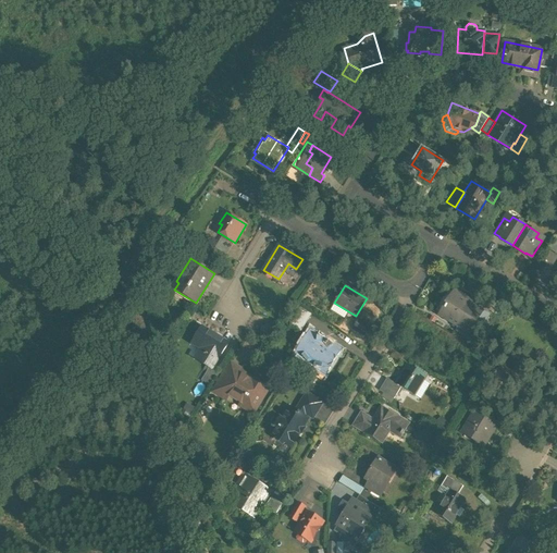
[(457,291),(441,316),(460,328),(458,330),(468,335),(473,327),(483,311),(482,310),(468,302),(469,298),(457,291)]
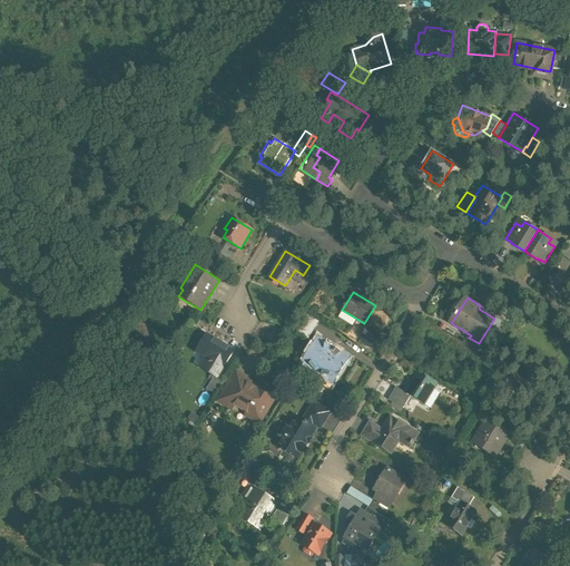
[(503,320),(495,315),(493,318),(494,319),(484,334),(492,339),(503,320)]
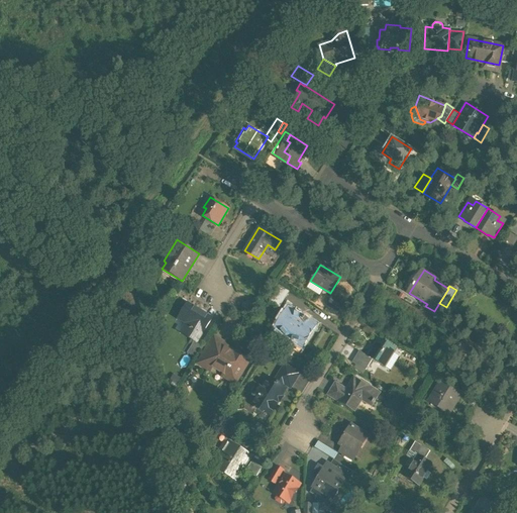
[(342,301),(333,296),(328,303),(338,309),(342,301)]
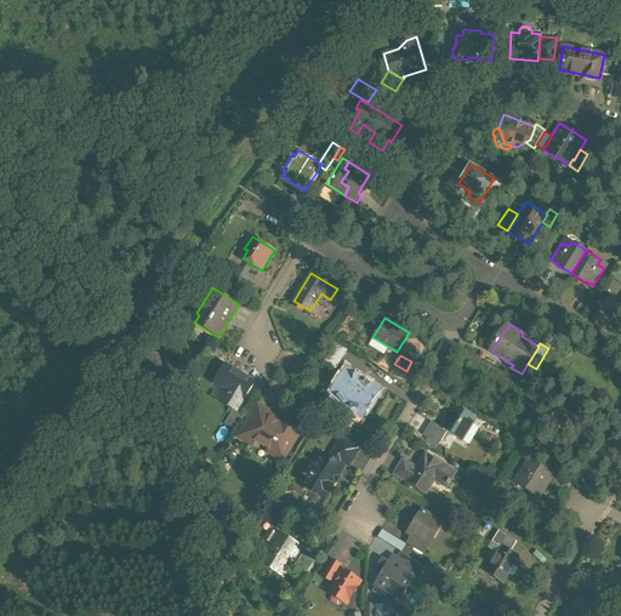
[(255,382),(227,365),(217,383),(232,392),(231,393),(229,392),(228,394),(229,395),(227,399),(226,399),(224,400),(239,408),(255,382)]
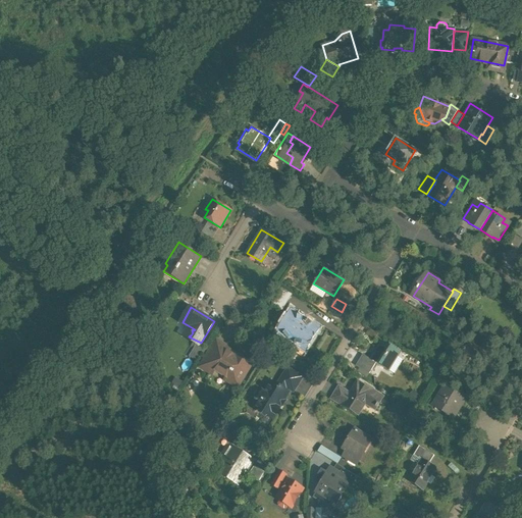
[(299,315),(290,310),(279,328),(284,331),(283,333),(288,339),(290,338),(295,341),(295,343),(302,345),(303,343),(308,346),(319,328),(311,322),(309,320),(307,321),(302,318),(303,316),(299,315)]
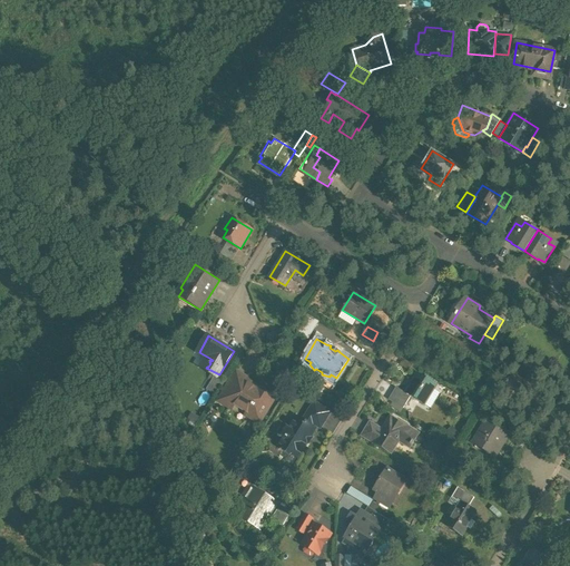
[(247,378),(238,372),(236,372),(224,393),(224,396),(234,402),(237,401),(249,409),(248,412),(248,415),(258,420),(261,420),(265,412),(264,410),(268,403),(271,402),(274,398),(273,396),(263,389),(262,391),(246,382),(247,380),(247,378)]
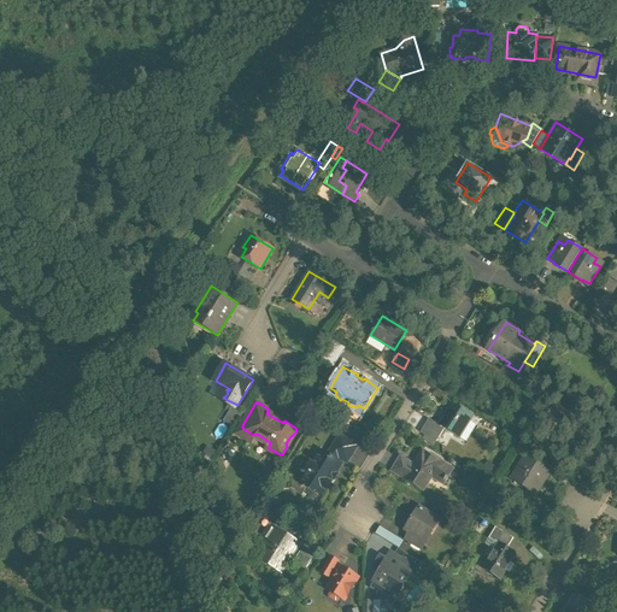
[(472,417),(452,404),(439,424),(445,428),(459,437),(472,417)]
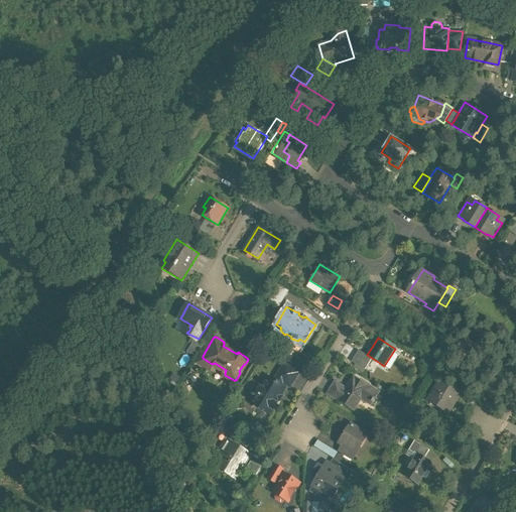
[(367,355),(359,350),(353,361),(366,369),(372,358),(367,355)]
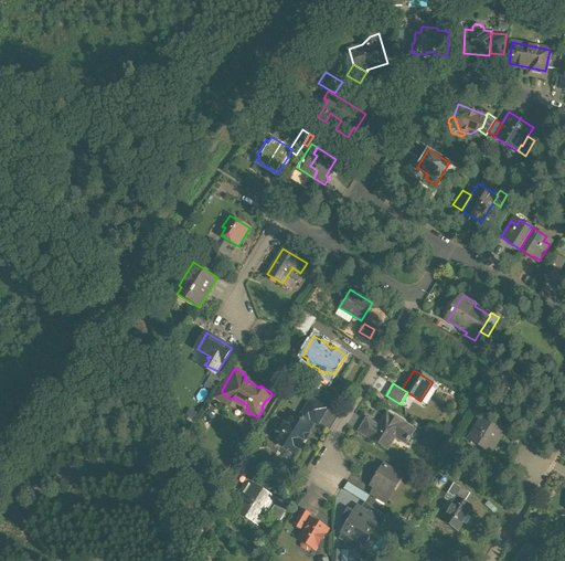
[(328,408),(312,398),(302,413),(318,423),(328,408)]
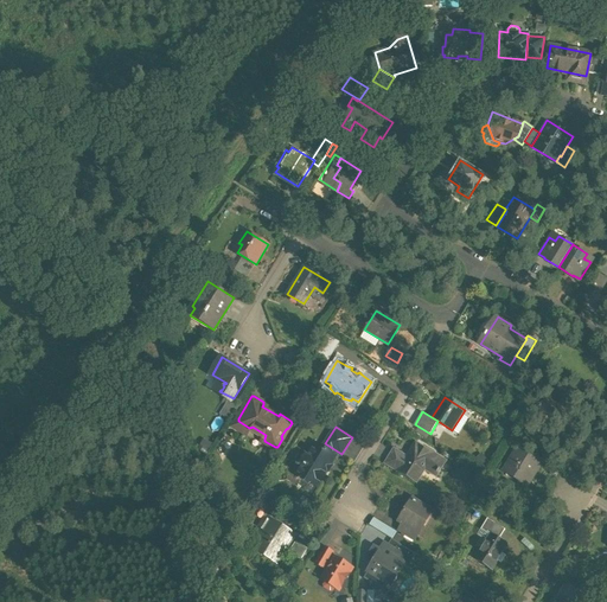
[(606,435),(593,427),(585,440),(598,448),(606,435)]
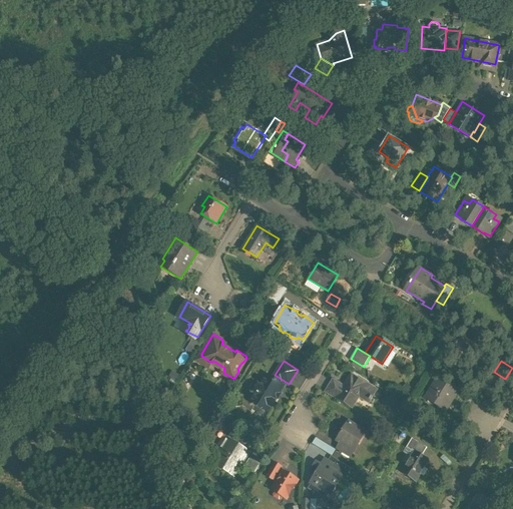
[(284,385),(268,375),(261,386),(261,388),(259,392),(257,392),(251,400),(258,404),(257,405),(262,407),(268,410),(271,406),(272,407),(276,400),(275,400),(284,385)]
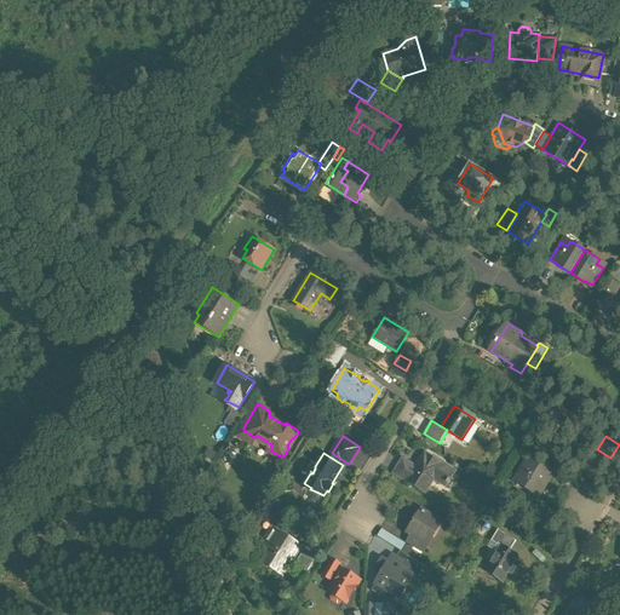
[(454,470),(426,453),(417,467),(408,482),(425,492),(435,477),(440,481),(440,482),(447,487),(451,481),(449,480),(454,470)]
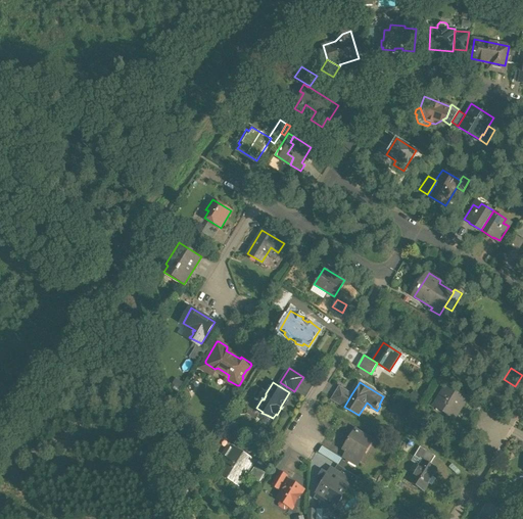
[(466,399),(446,387),(435,405),(446,412),(447,410),(457,415),(466,399)]
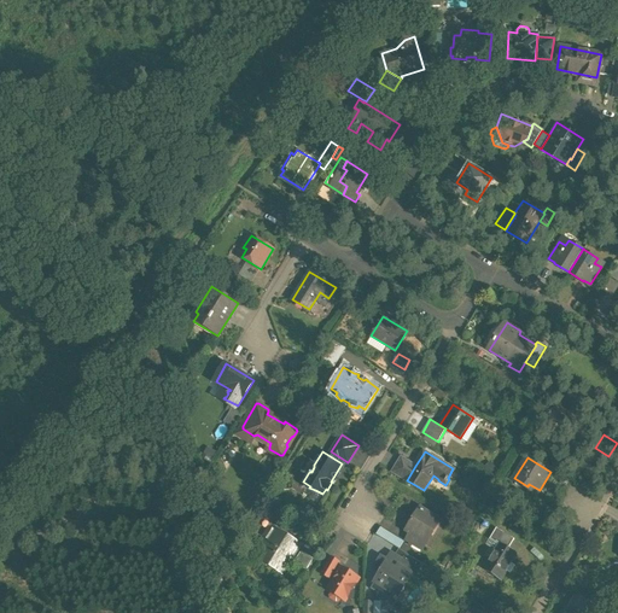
[(415,466),(402,459),(394,472),(407,480),(415,466)]
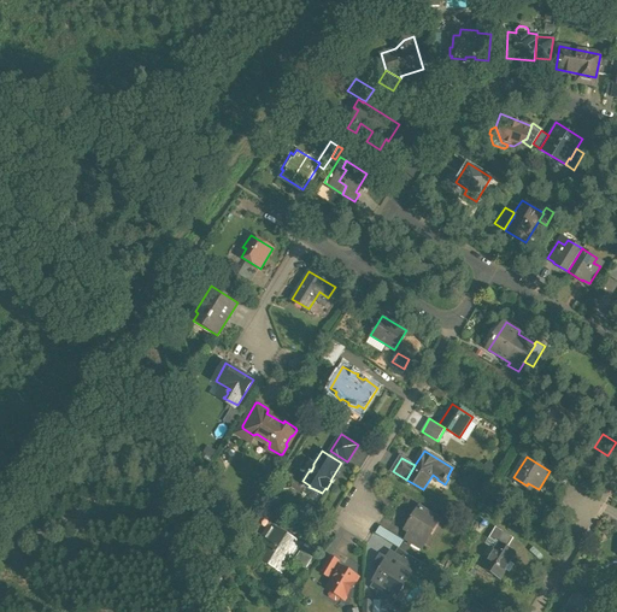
[(441,521),(419,507),(405,529),(413,534),(424,540),(429,533),(433,535),(441,521)]
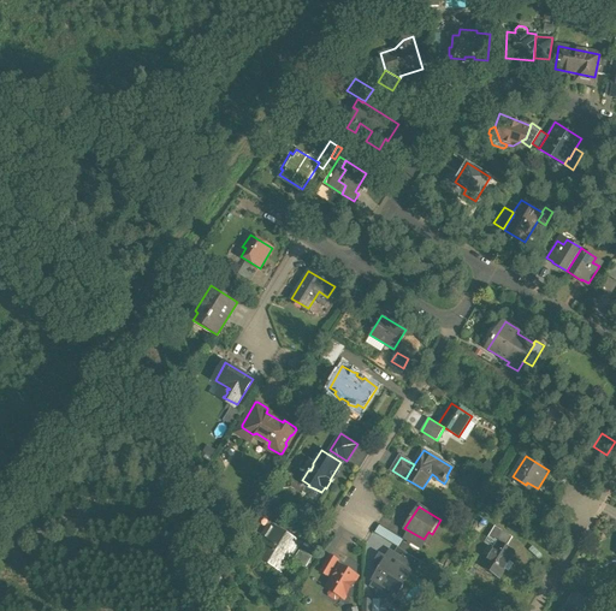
[(544,516),(533,533),(543,539),(554,522),(544,516)]
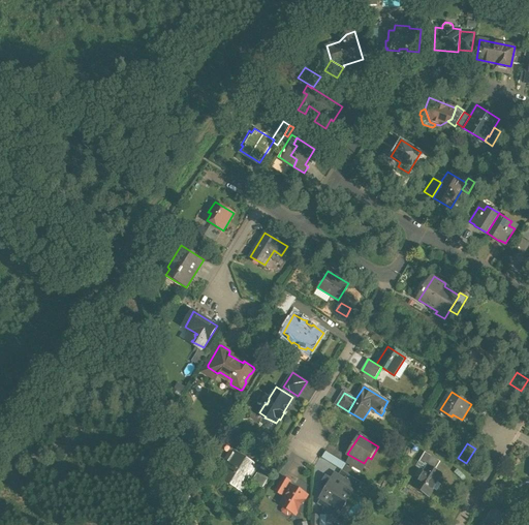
[(236,454),(231,451),(226,459),(230,461),(236,454)]
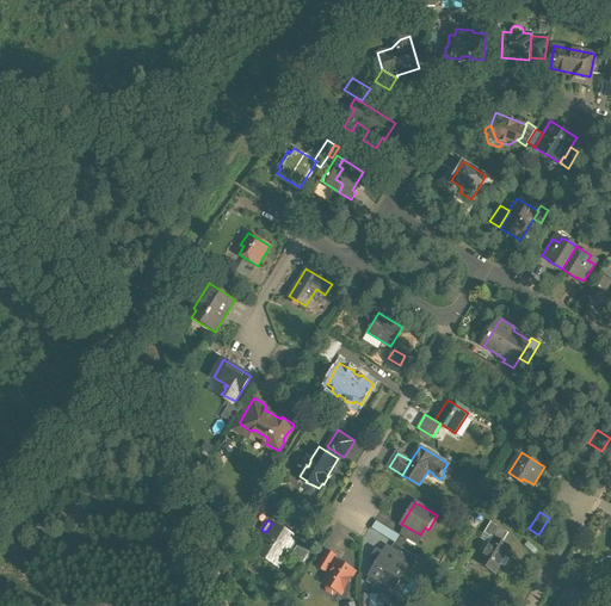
[(508,532),(491,521),(485,532),(491,536),(491,535),(494,537),(503,542),(508,532)]
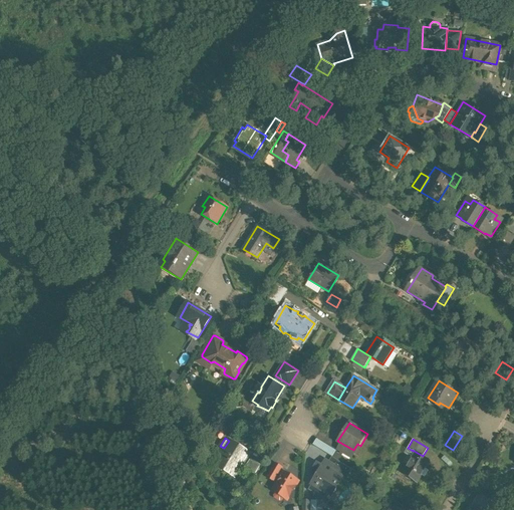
[(248,453),(229,441),(224,448),(216,461),(236,473),(248,453)]
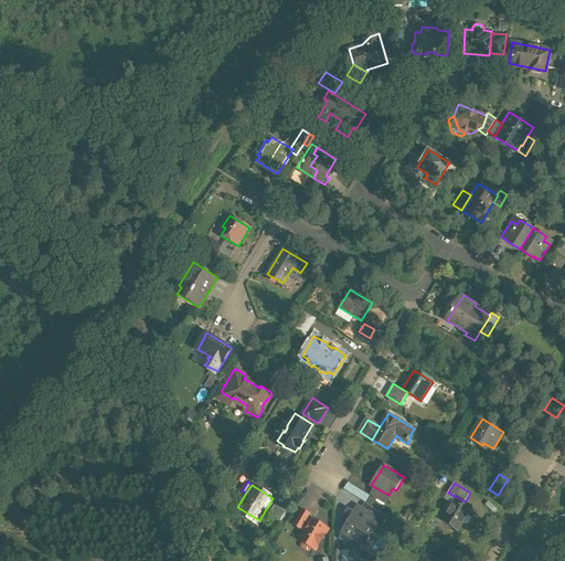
[(388,495),(379,489),(374,496),(385,503),(390,496),(388,495)]
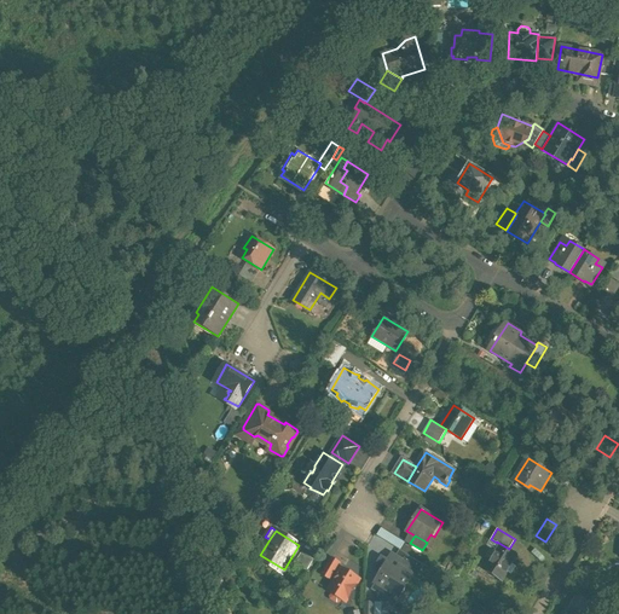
[(509,549),(501,544),(485,569),(502,580),(518,555),(509,549)]
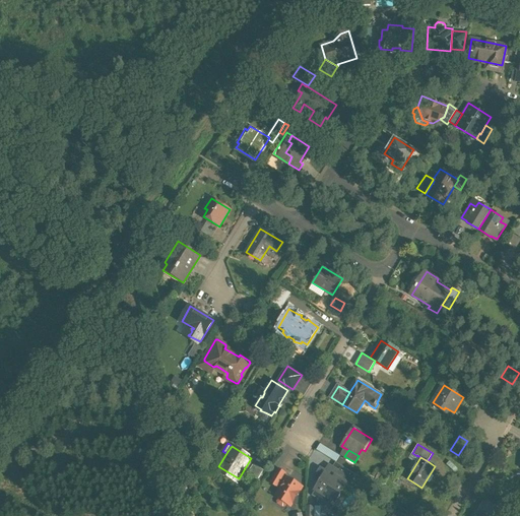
[(348,469),(336,462),(333,466),(345,474),(348,469)]
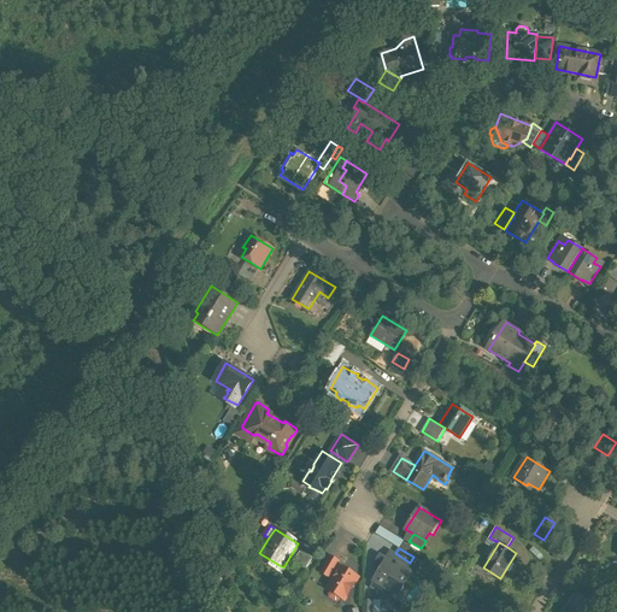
[(313,557),(301,549),(294,560),(306,569),(313,557)]
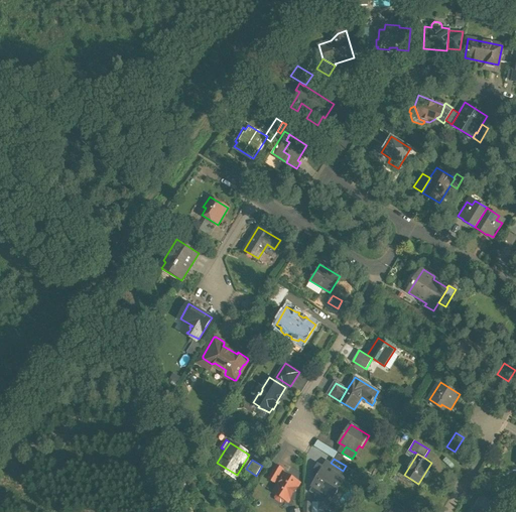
[(329,462),(326,467),(323,467),(319,465),(314,472),(316,474),(317,476),(317,479),(317,481),(311,490),(317,494),(316,496),(325,501),(326,500),(334,495),(336,494),(338,491),(339,488),(340,486),(344,479),(340,476),(343,471),(331,463),(329,462)]
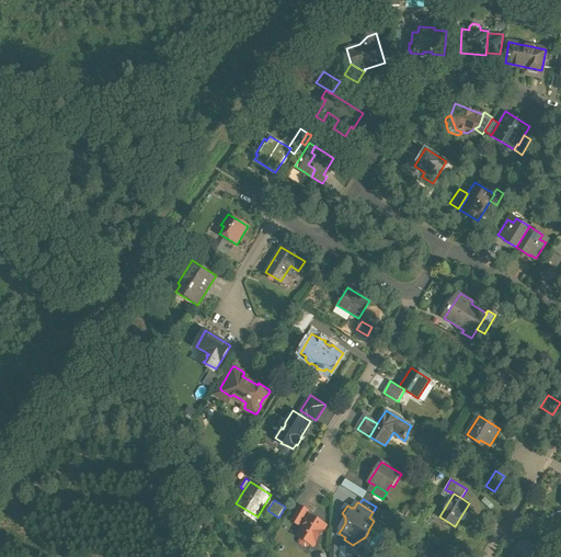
[(308,510),(300,506),(292,521),(299,525),(308,510)]
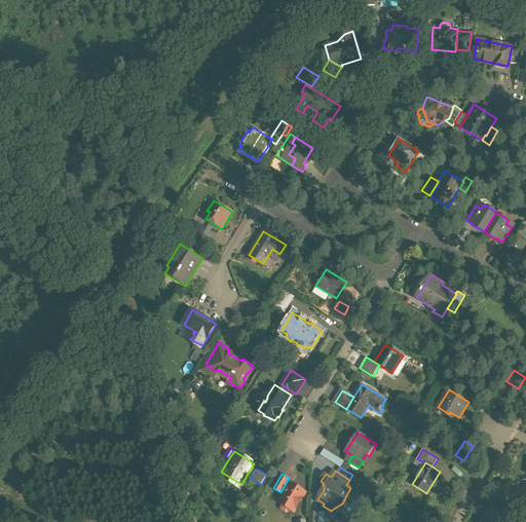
[(306,492),(290,482),(278,501),(283,505),(280,507),(282,509),(287,512),(290,512),(291,510),(294,512),(306,492)]
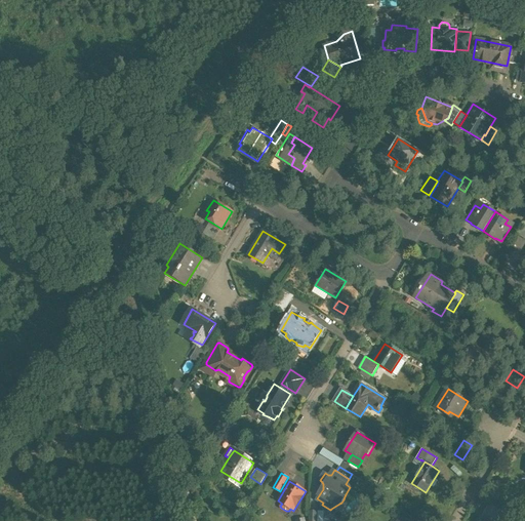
[(489,503),(480,519),(483,520),(484,518),(488,520),(499,520),(505,513),(489,503)]
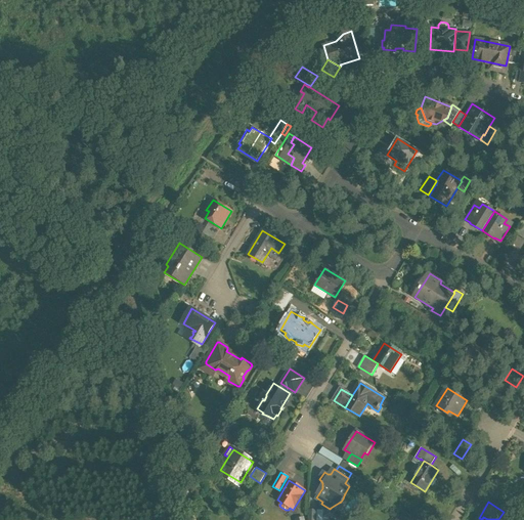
[(316,519),(317,510),(309,510),(308,519),(316,519)]
